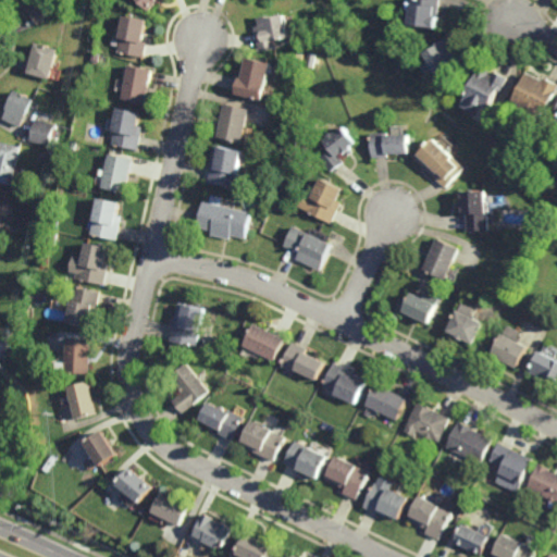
[(45,0),(53,10),(38,22),(24,4),(23,4),(19,0),(45,0)]
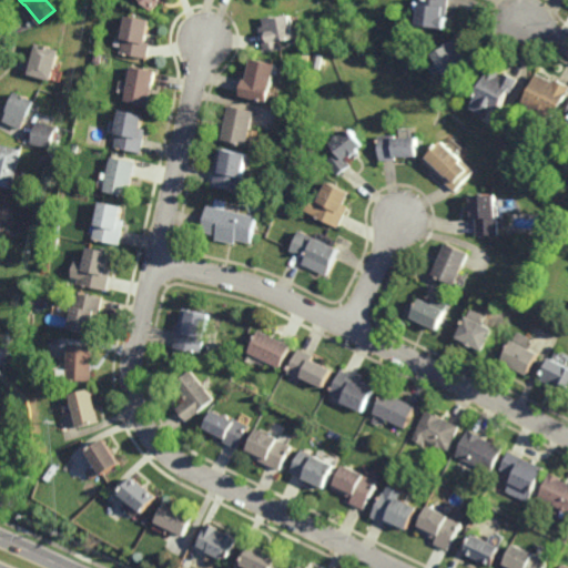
[(161,0),(152,9),(144,0),(161,0)]
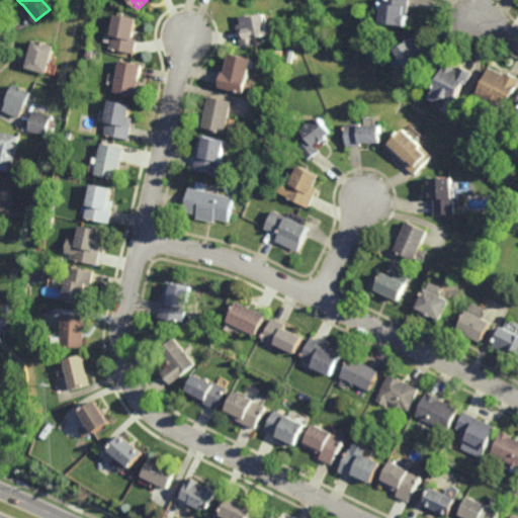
[(409,0),(407,23),(381,20),(383,0),(409,0)]
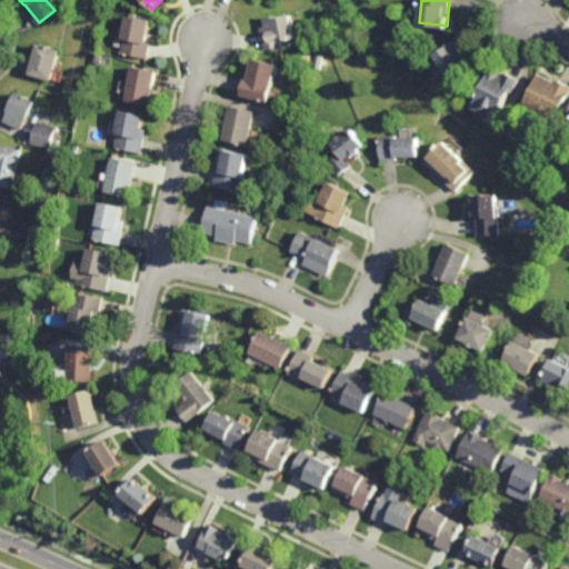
[(147,40),(151,41),(148,57),(122,51),(125,37),(122,37),(128,13),(151,18),(147,40)]
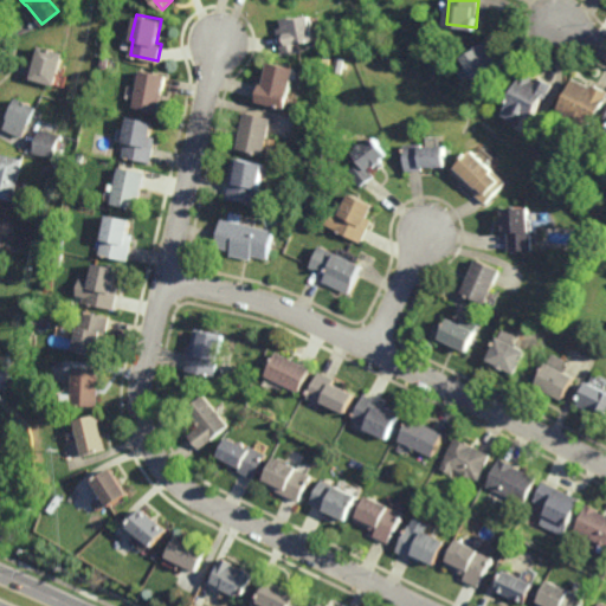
[(314,38),(298,42),(300,47),(284,51),(284,52),(283,52),(278,27),(284,26),(283,18),(291,15),(291,18),(309,14),(314,38)]
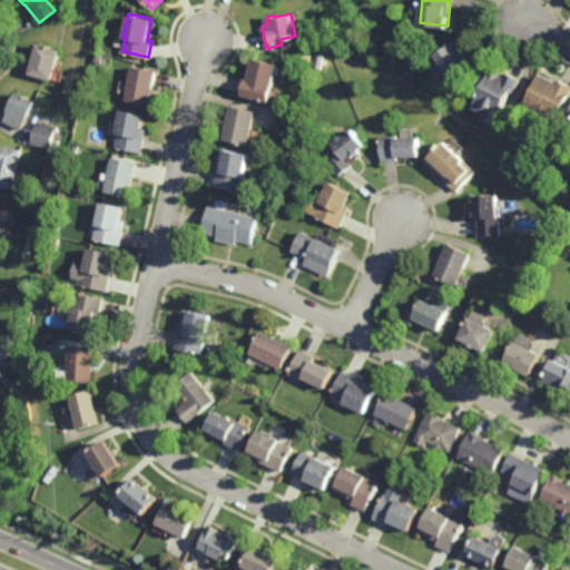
[(463,45),(469,41),(481,61),(465,70),(461,65),(449,72),(448,70),(440,75),(434,66),(442,61),(436,52),(449,45),(450,45),(449,42),(459,37),(463,45)]
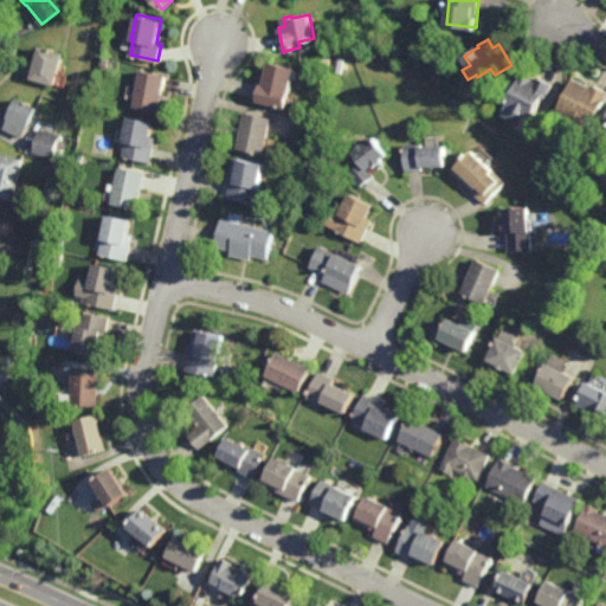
[(53,84),(28,77),(38,44),(64,51),(53,84)]
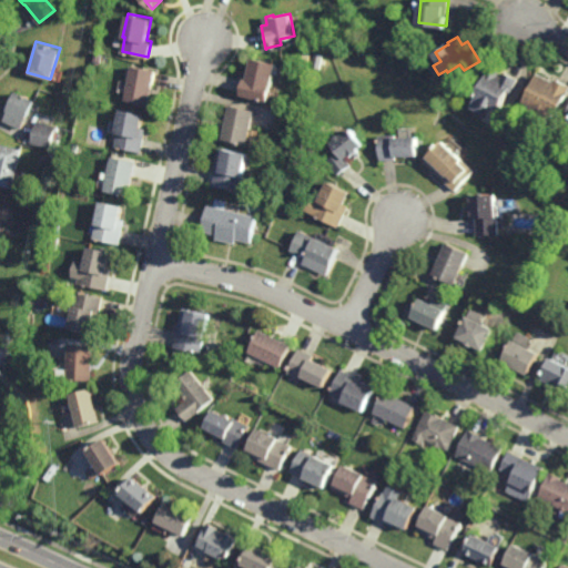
[(99,61),(92,60),(94,52),(101,53),(99,61)]
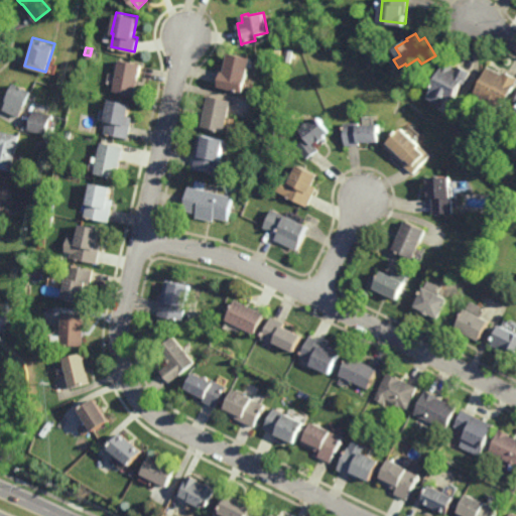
[(244,91),(220,85),(225,63),(228,65),(231,51),(252,56),(244,91)]
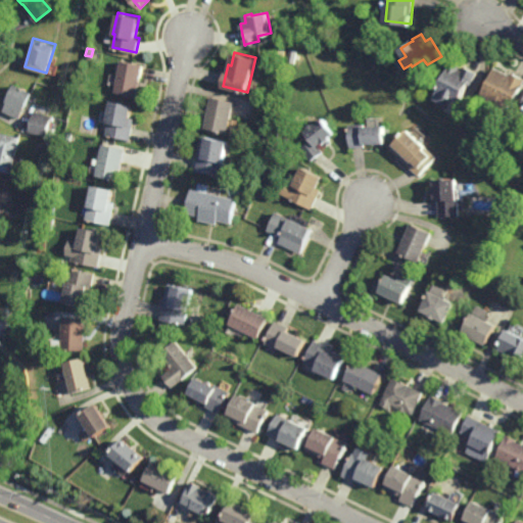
[(137,96),(115,92),(123,59),(144,64),(137,96)]
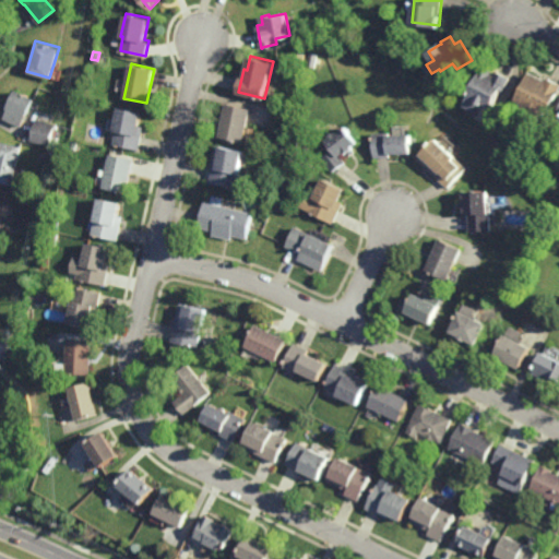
[(496,74),(498,69),(512,76),(506,90),(502,87),(492,108),(490,107),(489,108),(483,105),(484,104),(480,102),(476,110),(465,105),(484,64),(495,70),(492,72),(496,74)]
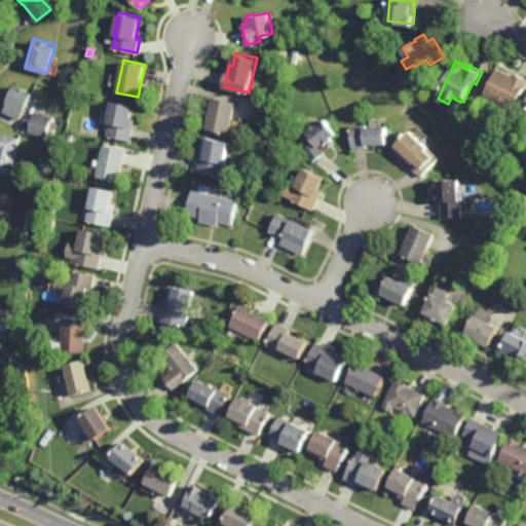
[(516,74),(518,72),(525,76),(525,86),(517,108),(513,106),(509,114),(490,105),(494,97),(487,92),(499,67),(516,74)]
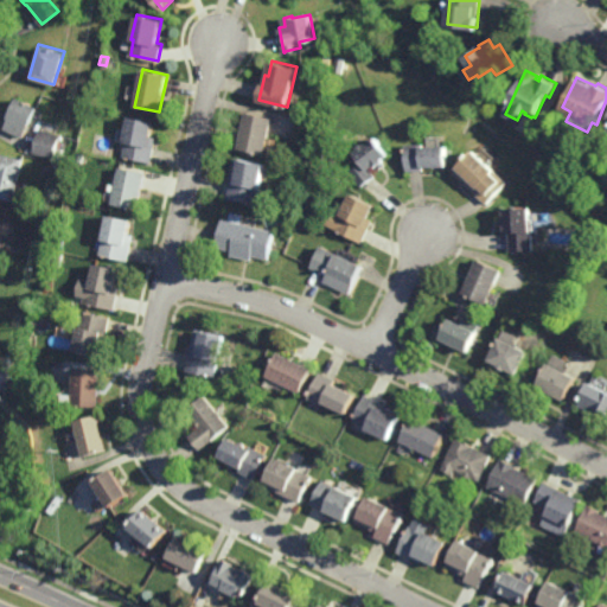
[(21,138),(4,128),(8,119),(6,117),(16,97),(37,107),(21,138)]
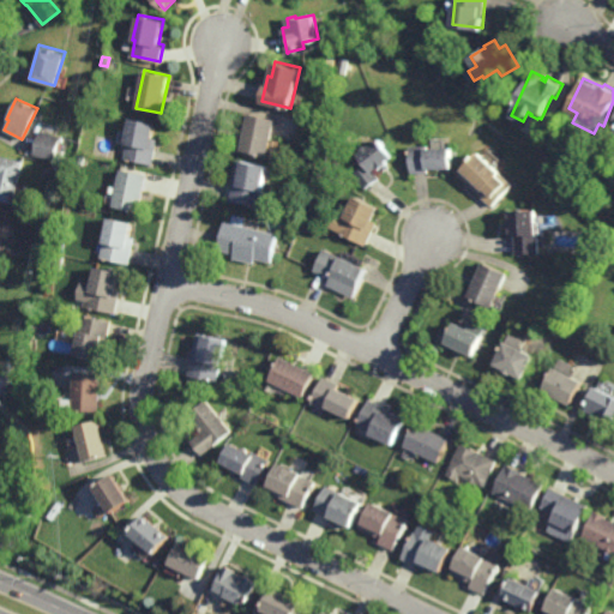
[(277,120),(268,156),(241,150),(251,113),(277,120)]
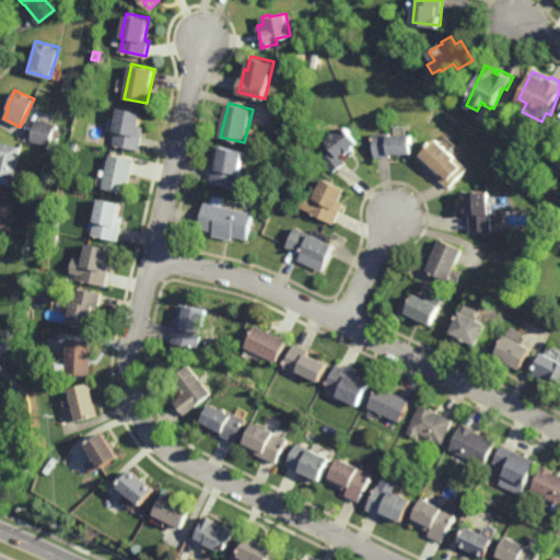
[(140,150),(114,144),(116,130),(114,130),(119,107),(143,112),(140,126),(144,127),(140,150)]
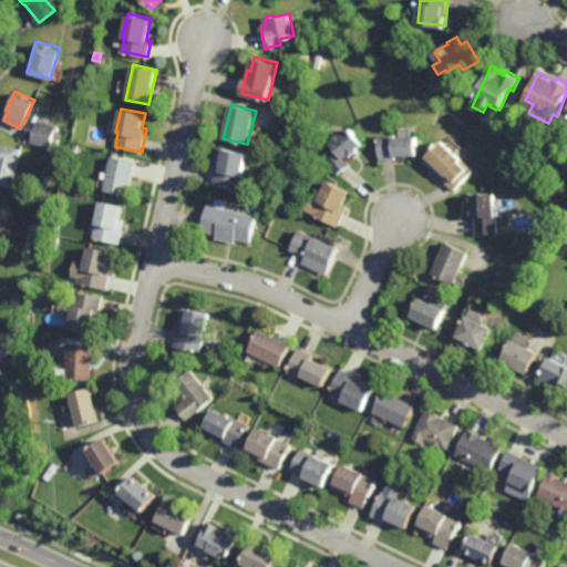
[(51,147),(31,142),(37,121),(57,126),(51,147)]
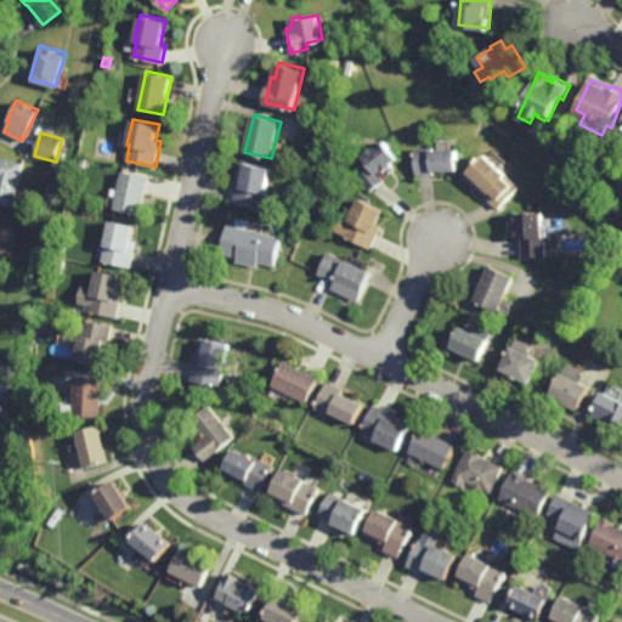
[(399,158),(394,163),(395,164),(393,165),(395,168),(390,173),(388,170),(385,171),(383,170),(380,173),(385,180),(371,191),(360,176),(367,170),(361,160),(365,157),(365,156),(368,153),(368,150),(372,147),(375,147),(385,140),(399,158)]
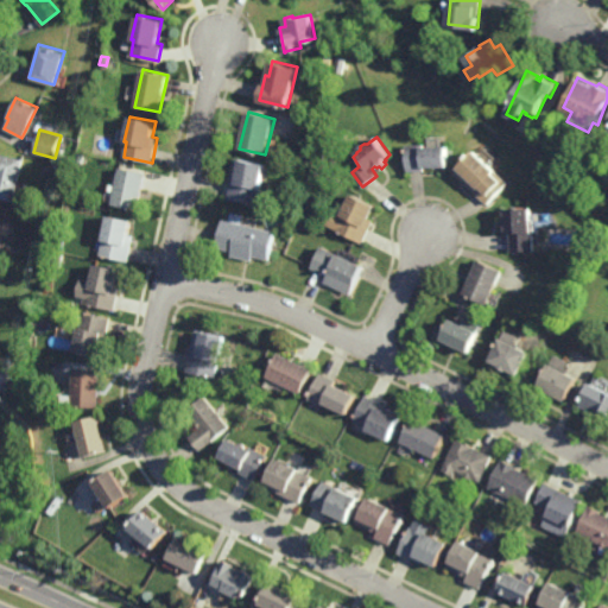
[(425,144),(425,146),(448,146),(448,166),(424,166),(424,171),(409,171),(407,144),(425,144)]
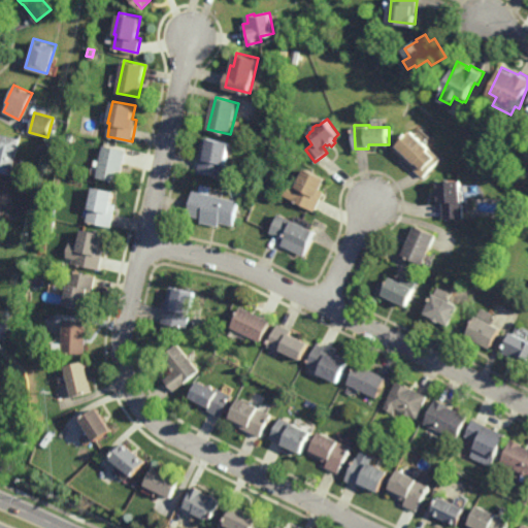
[(399,145),(398,145),(414,130),(443,158),(425,177),(395,150),(399,145)]
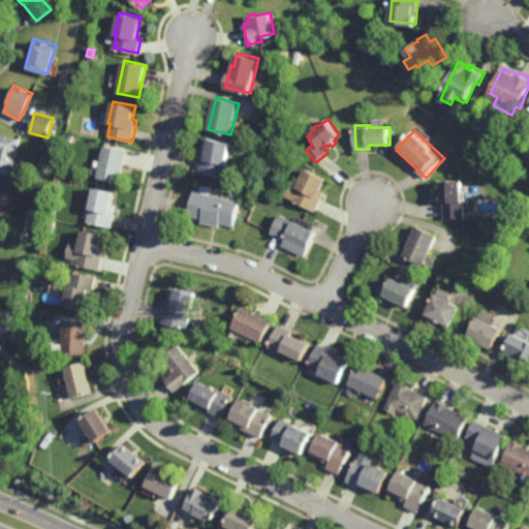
[(10,175),(0,172),(0,133),(20,138),(10,175)]
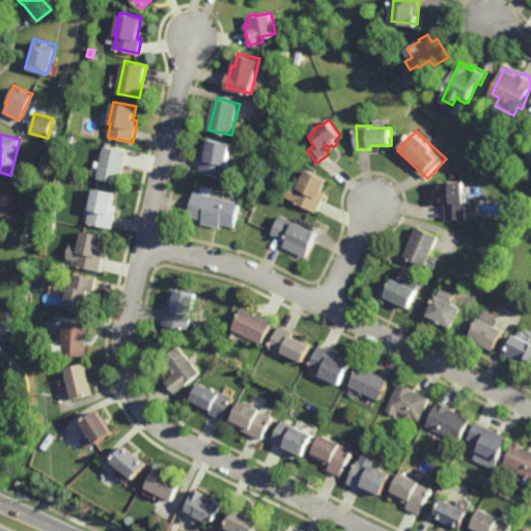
[(225,178),(200,173),(207,139),(232,143),(225,178)]
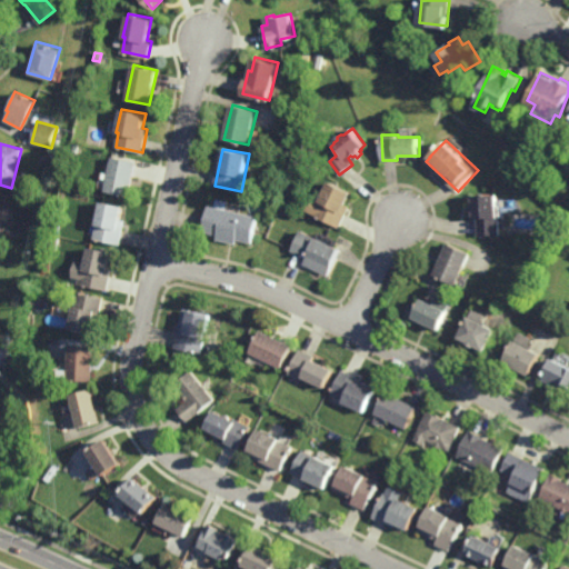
[(129,197),(105,191),(113,156),(137,161),(129,197)]
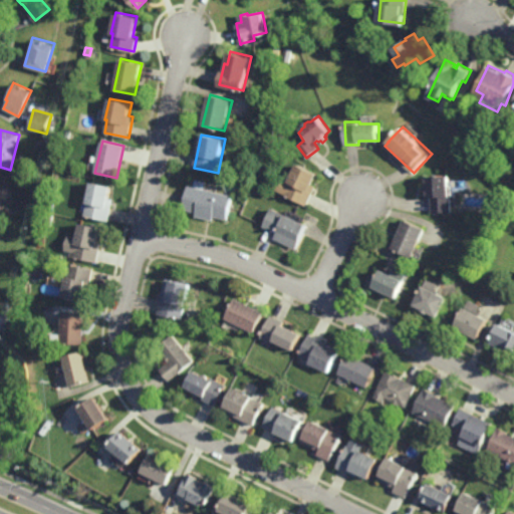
[(312,184),(316,187),(306,207),(301,204),(302,203),(276,190),(282,177),(289,180),(297,164),(317,174),(312,184)]
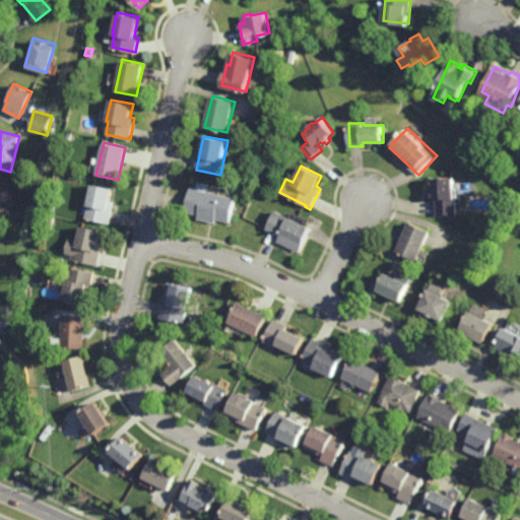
[(458,214),(439,214),(439,199),(435,199),(435,192),(433,192),(433,186),(434,186),(434,179),(457,178),(458,214)]
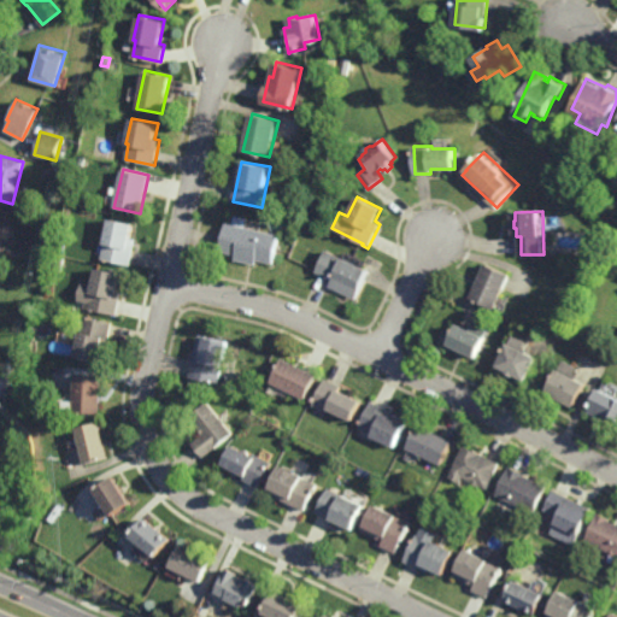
[(247,228),(278,235),(272,263),(258,260),(257,264),(236,259),(236,256),(221,252),(227,223),(234,224),(236,216),(248,218),(247,228)]
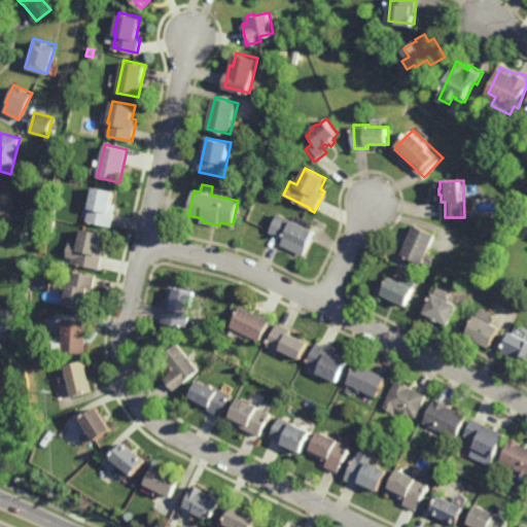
[(112,226),(86,221),(90,209),(90,206),(94,186),(115,191),(112,204),(117,204),(112,226)]
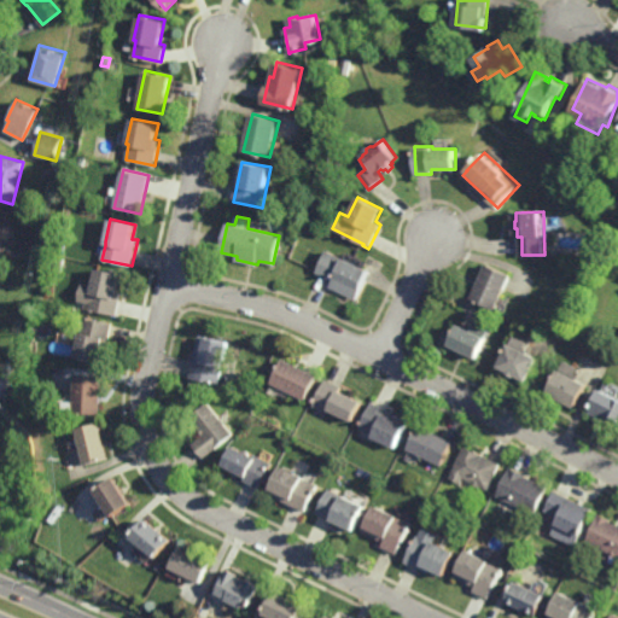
[(356,299),(331,287),(334,280),(316,272),(327,250),(344,258),(371,272),(356,299)]
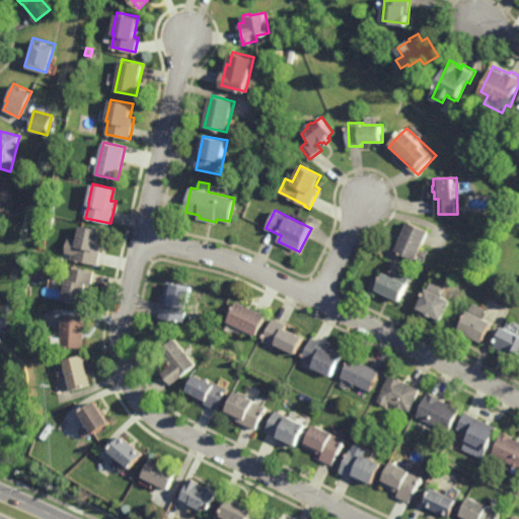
[(417,261),(396,250),(410,221),(431,231),(417,261)]
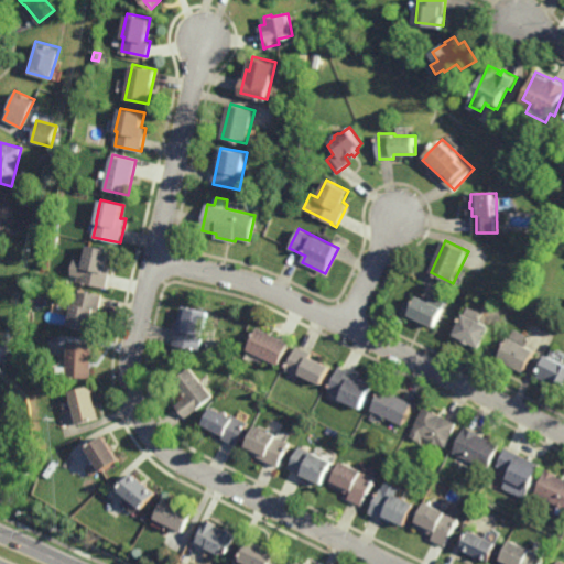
[(108,263),(112,264),(108,289),(78,282),(79,277),(73,275),(76,259),(85,261),(88,247),(111,251),(108,263)]
